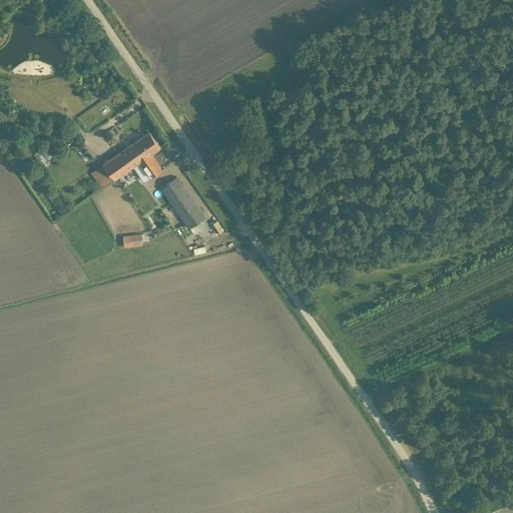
[(96,169),(92,172),(102,186),(103,187),(106,184),(112,180),(115,178),(128,169),(122,160),(138,149),(140,152),(143,149),(145,151),(147,150),(147,151),(148,150),(150,153),(160,146),(149,131),(141,137),(123,150),(100,167),(97,169),(96,169)]
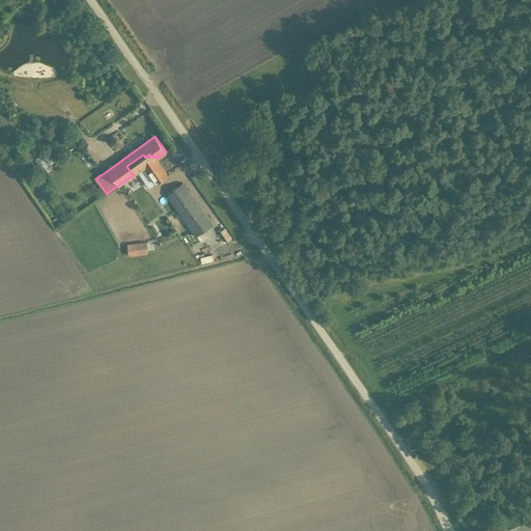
[(44,151),(35,158),(44,168),(52,162),(44,151)]
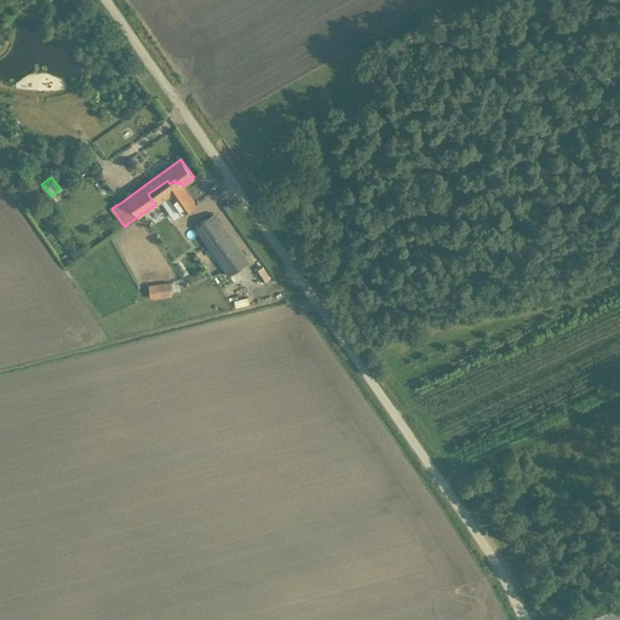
[(167,181),(148,194),(155,205),(170,195),(183,214),(187,212),(196,205),(185,189),(182,185),(179,182),(178,183),(178,182),(176,183),(173,181),(170,184),(167,181)]
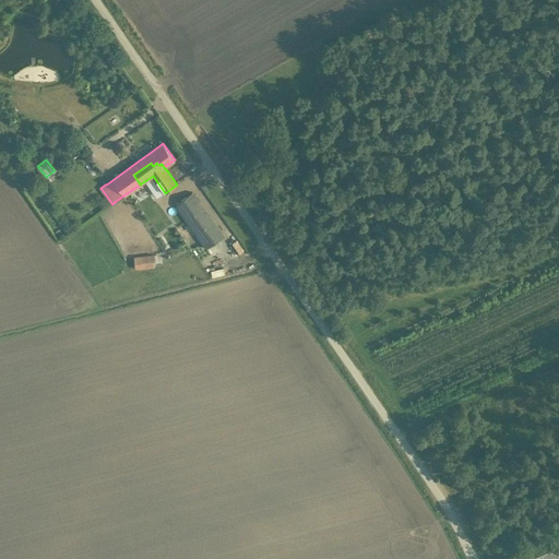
[(206,248),(215,242),(224,236),(193,192),(175,204),(206,248)]
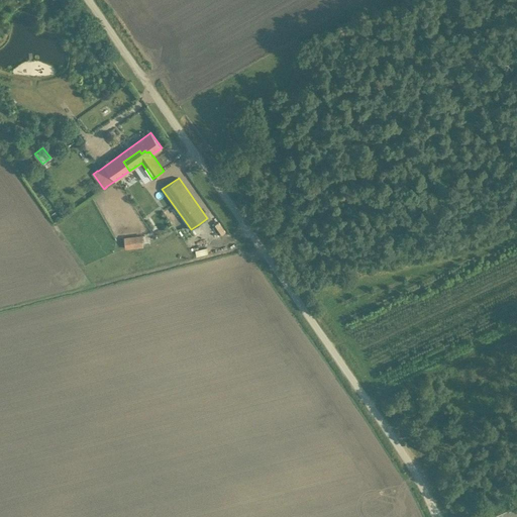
[(222,234),(226,231),(218,222),(215,224),(222,234)]
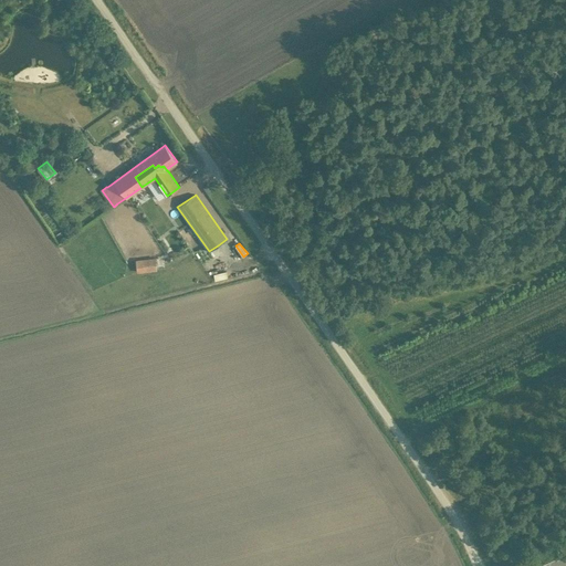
[(156,258),(136,260),(137,273),(157,271),(156,258)]
